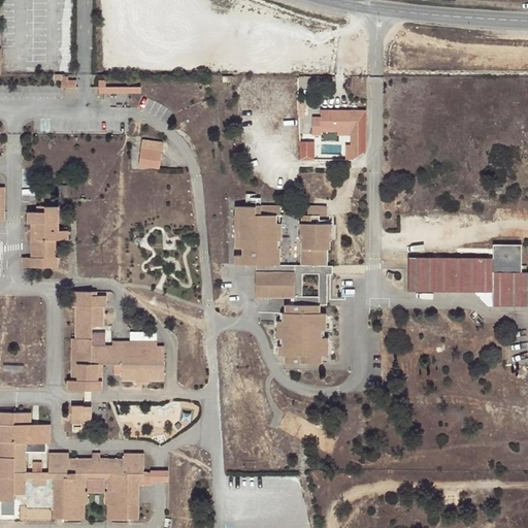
[(62,75),(62,73),(55,73),(55,78),(61,79),(61,86),(74,86),(75,79),(67,78),(68,75),(62,75)]
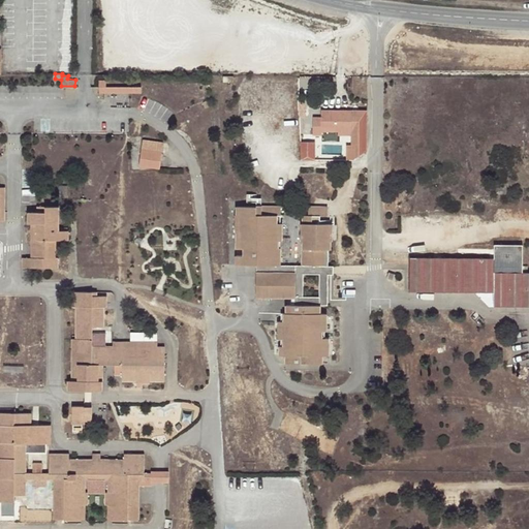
[(367,149),(368,110),(322,110),(322,117),(314,117),(314,127),(314,134),(322,134),(322,131),(339,131),(352,131),(352,135),(352,145),(356,145),(356,157),(367,149)]
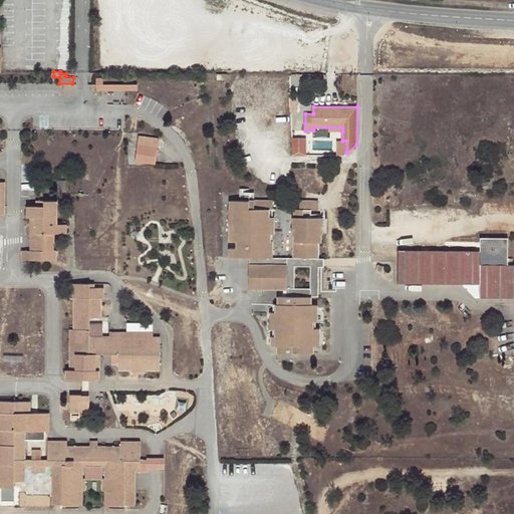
[(138,135),(136,160),(156,162),(157,145),(158,136),(138,135)]
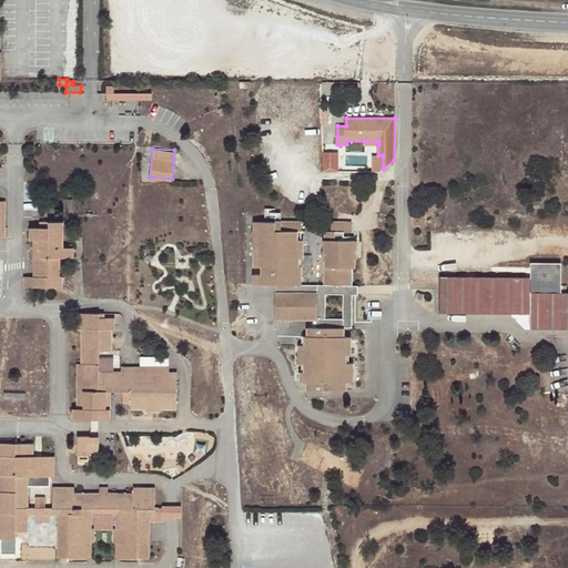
[(328,166),(337,165),(337,155),(327,156),(328,166)]
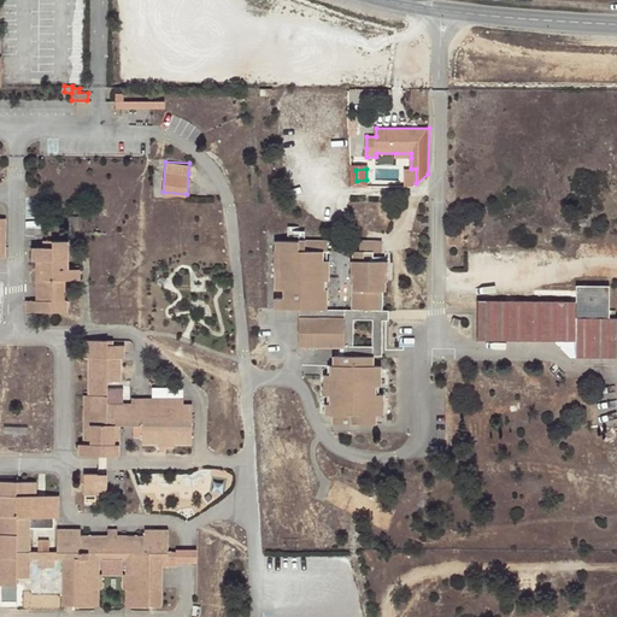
[(37,300),(36,311),(70,312),(69,300),(65,300),(66,280),(80,280),(80,269),(70,268),(70,240),(45,240),(45,246),(37,246),(37,300)]
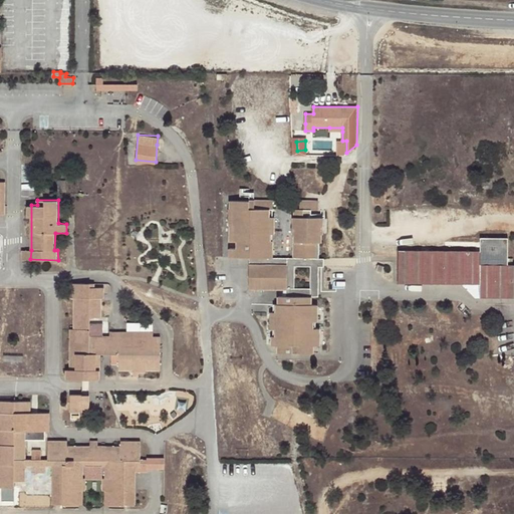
[(279,305),(276,305),(273,305),(273,313),(271,313),(272,330),(273,331),(273,346),(278,346),(278,348),(278,350),(278,353),(279,353),(287,353),(314,354),(314,346),(318,346),(319,329),(316,329),(316,306),(311,305),(312,297),(311,289),(295,288),(295,268),(311,268),(311,260),(316,261),(317,261),(316,245),(320,245),(322,245),(321,219),(311,219),(311,212),(319,212),(319,203),(300,203),(299,211),(295,211),(295,220),(293,220),(293,235),(295,237),(294,260),(273,259),(273,238),(274,236),(274,220),(273,219),(273,203),(254,203),(231,202),(231,204),(231,208),(230,211),(229,211),(229,227),(230,228),(230,243),(237,244),(237,251),(230,251),(230,260),(249,260),(249,289),(255,290),(260,290),(273,290),(286,290),(286,298),(279,298),(279,305)]
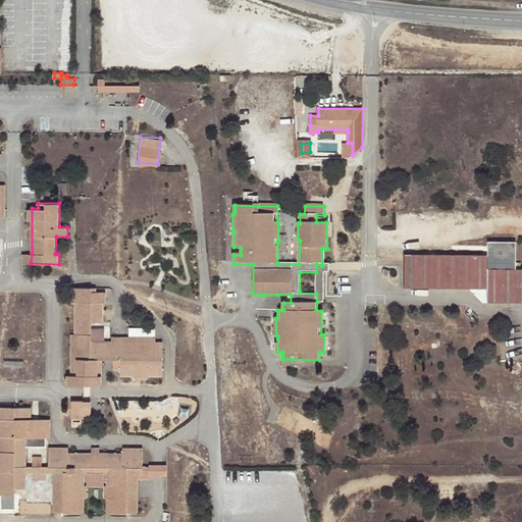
[(521,270),(517,271),(518,264),(518,258),(518,243),(489,242),(488,256),(406,253),(405,288),(484,290),(489,290),(488,303),(521,304),(521,270)]
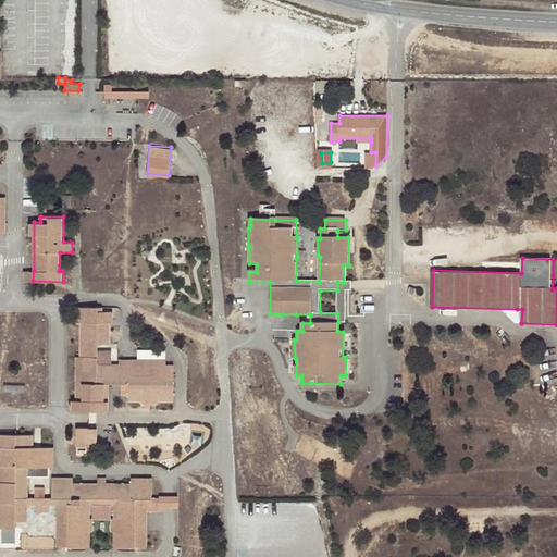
[(349,288),(349,283),(346,282),(347,265),(343,265),(344,283),(343,283),(337,282),(337,291),(337,313),(338,322),(346,322),(346,292),(349,291),(349,288)]
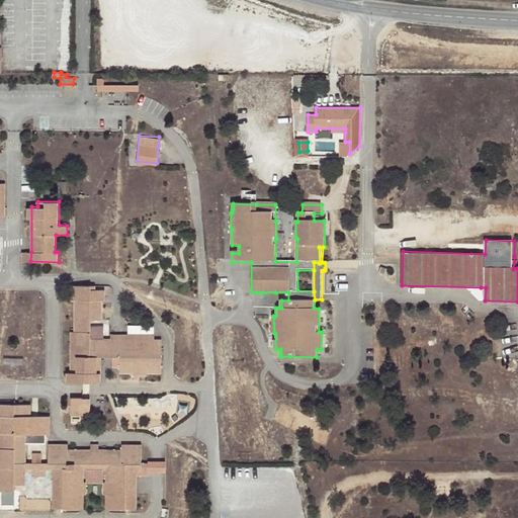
[(22,261),(30,261),(31,252),(22,252),(22,261)]
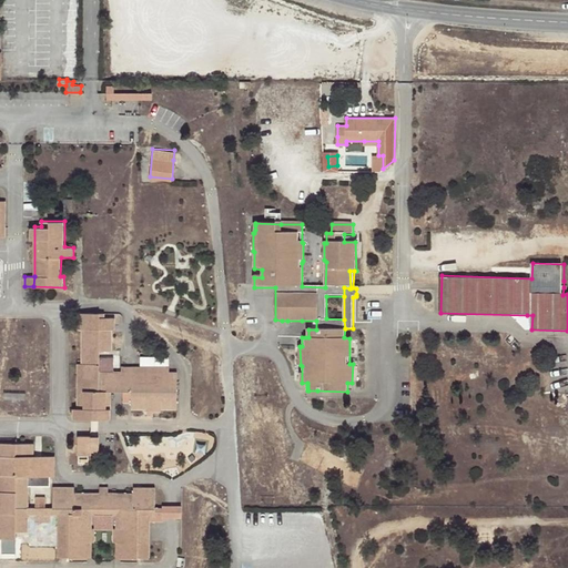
[(75,418),(91,418),(99,419),(110,419),(111,392),(130,392),(130,408),(146,408),(146,412),(160,412),(161,408),(176,408),(176,372),(170,372),(122,371),(100,371),(100,350),(112,351),(112,330),(115,330),(115,317),(104,317),(104,313),(77,313),(77,330),(81,330),(81,363),(77,363),(75,418)]
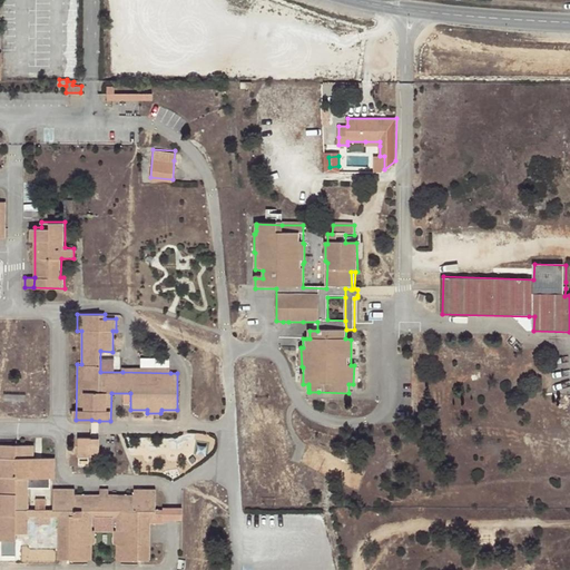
[(99,438),(91,438),(77,438),(77,457),(91,457),(91,453),(99,453),(99,438)]
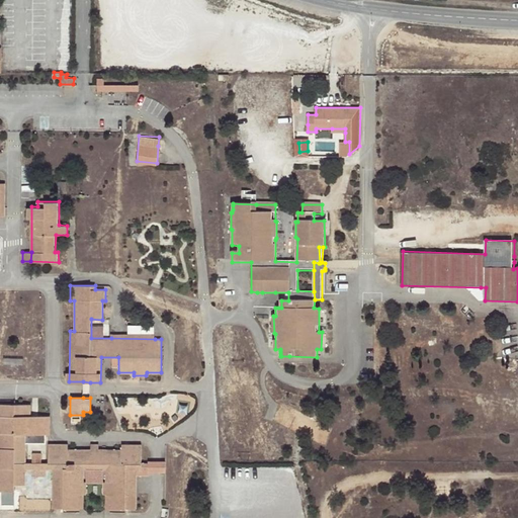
[(0,490),(15,491),(15,484),(26,485),(26,469),(49,469),(53,469),(53,509),(84,509),(84,495),(87,495),(87,483),(84,483),(85,470),(106,470),(106,483),(103,483),(103,495),(106,495),(106,509),(137,508),(138,476),(150,476),(150,471),(151,471),(152,461),(149,461),(148,463),(142,463),(142,444),(122,444),(122,449),(99,449),(92,449),(69,449),(69,444),(50,443),(50,463),(26,462),(26,434),(51,434),(52,416),(31,416),(31,404),(0,403),(0,490)]
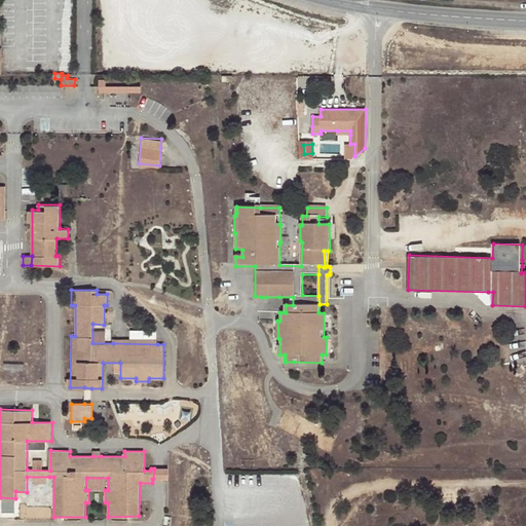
[(154,468),(153,479),(170,479),(170,470),(154,468)]
